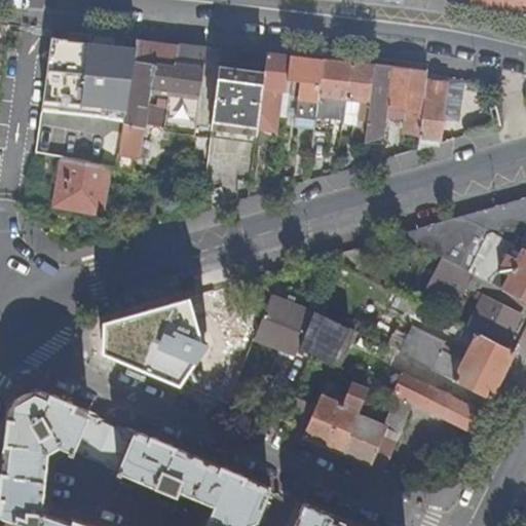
[(525,0),(462,0),(463,2),(525,14),(525,0)]
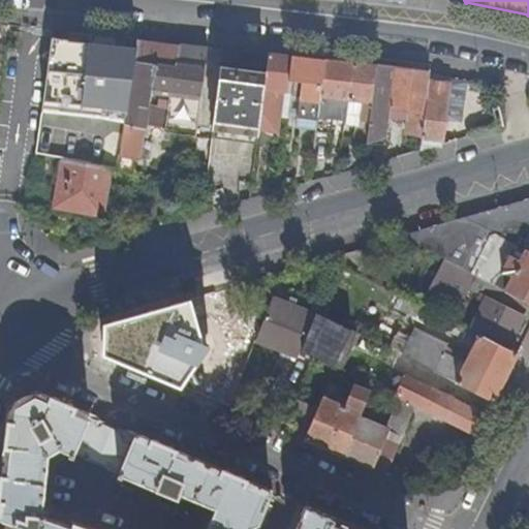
[(52,36),(43,100),(98,107),(127,113),(138,42),(139,39),(74,32),(73,38),(67,38),(52,36)]
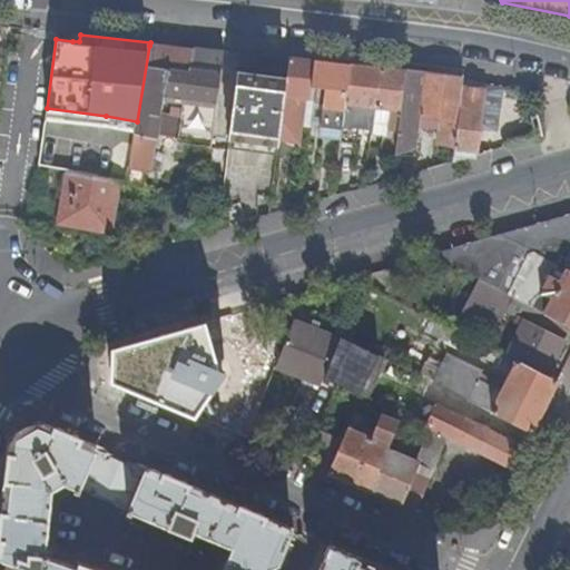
[(214,144),(226,51),(194,47),(193,52),(149,46),(137,121),(135,134),(127,183),(143,185),(146,172),(151,172),(155,154),(161,155),(163,149),(155,148),(157,140),(164,141),(165,135),(214,144)]
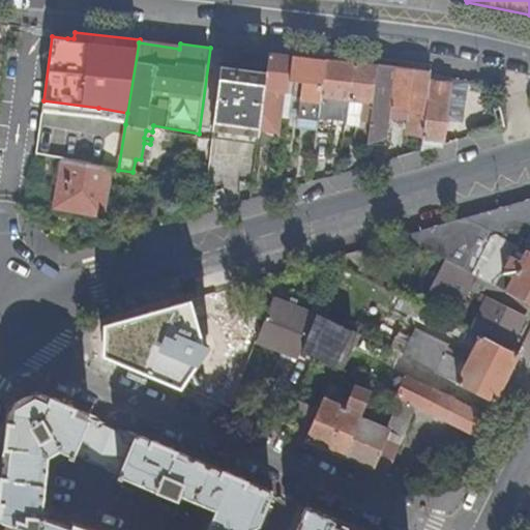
[(325,60),(269,54),(266,74),(260,129),(274,131),(280,92),(287,93),(288,90),(289,80),(300,82),(299,91),(301,91),(297,128),(317,130),(325,60)]
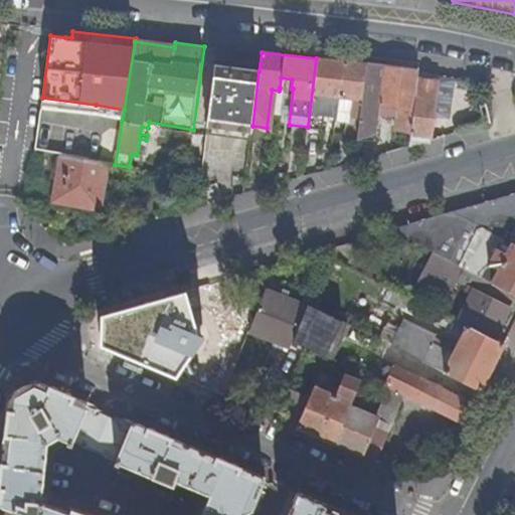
[(336,118),(335,122),(348,123),(346,139),(357,140),(366,65),(316,58),(308,127),(308,130),(321,132),(323,116),(336,118)]
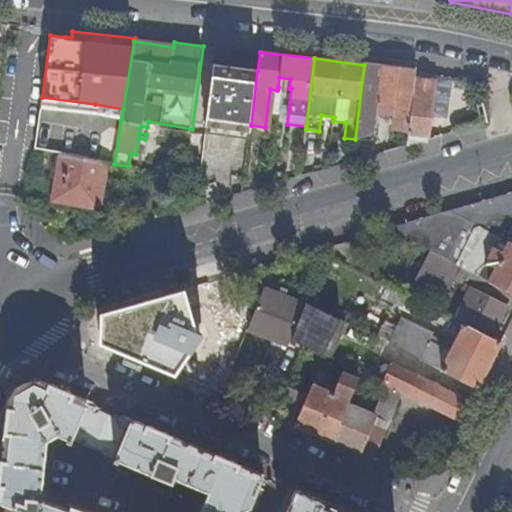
[(392,134),(408,138),(415,79),(416,72),(364,65),(355,139),(355,141),(376,136),(378,115),(393,117),(392,134)]
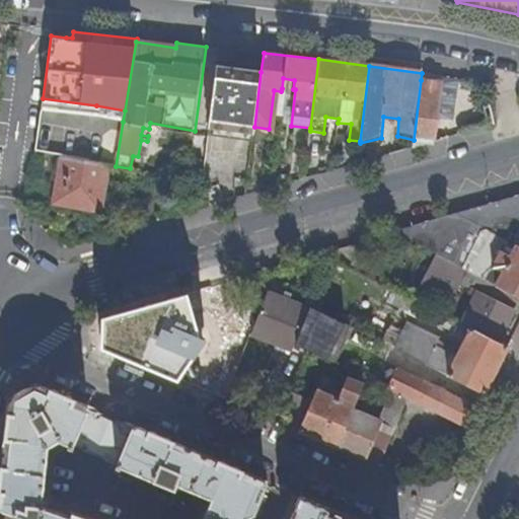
[(207,140),(251,144),(254,127),(261,72),(216,68),(207,140)]
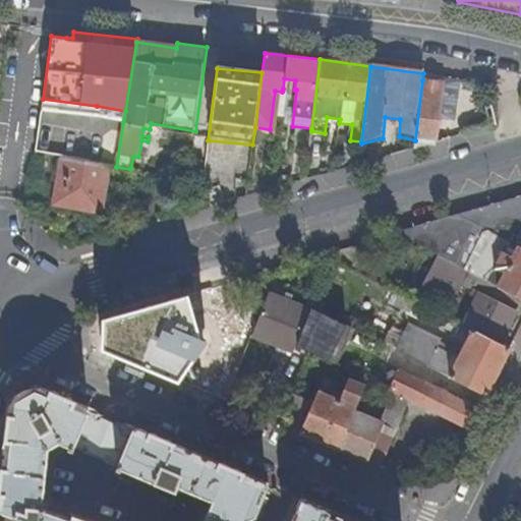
[(283,89),(294,90),(295,80),(284,78),(283,89)]
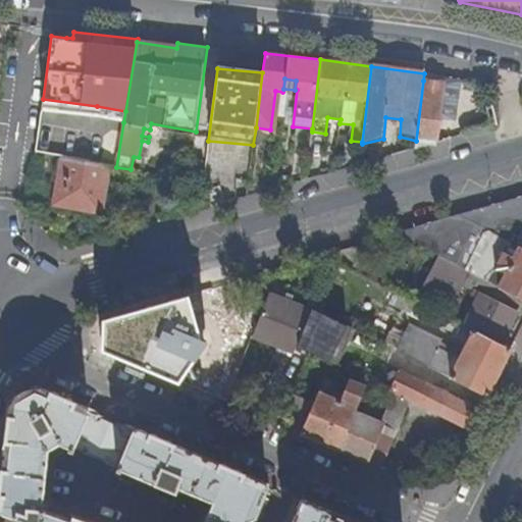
[(416,144),(431,145),(436,145),(445,84),(423,81),(416,141),(416,144)]
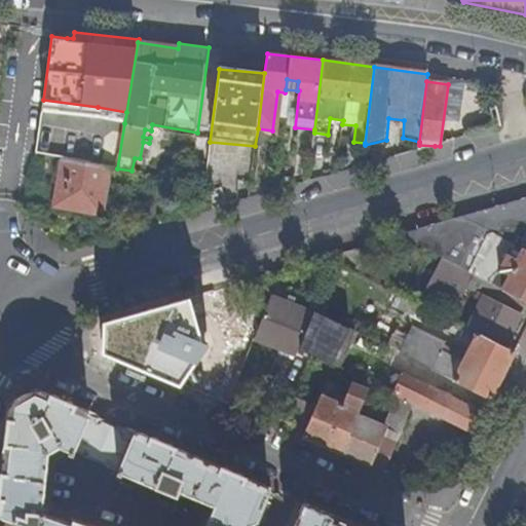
[(43,100),(41,112),(97,119),(124,123),(126,112),(98,107),(43,100)]
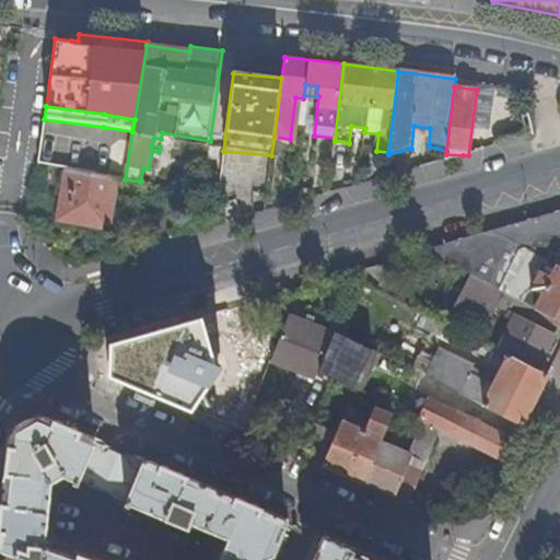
[(66,167),(62,185),(73,187),(77,170),(66,167)]
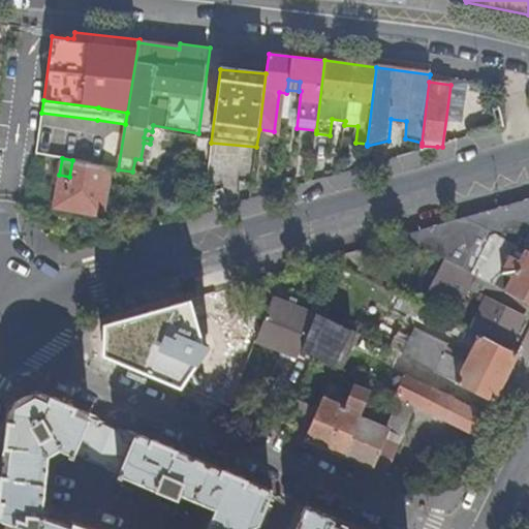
[(103,217),(113,168),(72,160),(69,177),(59,175),(53,207),(103,217)]
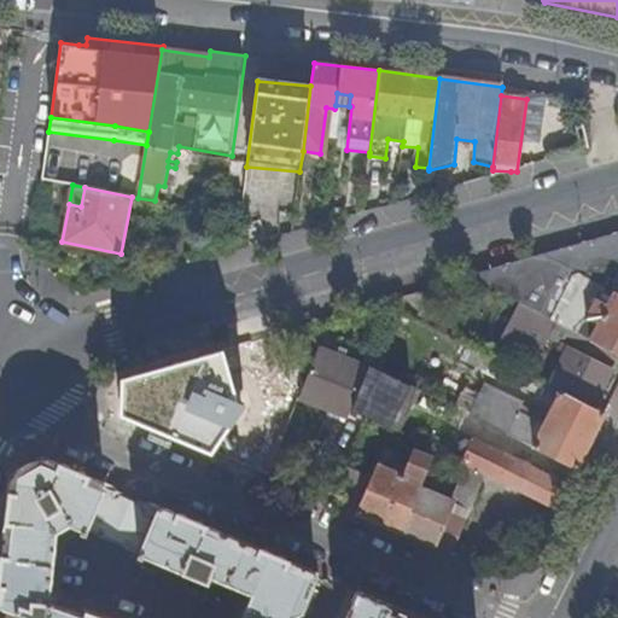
[(226,187),(222,210),(238,213),(240,190),(226,187)]
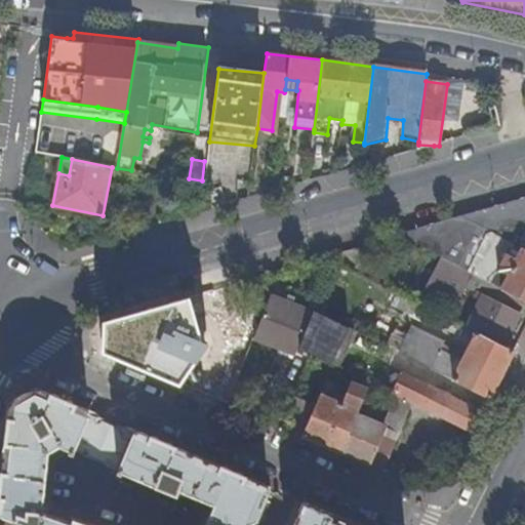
[(524,198),(460,216),(498,236),(522,247),(524,248),(524,198)]
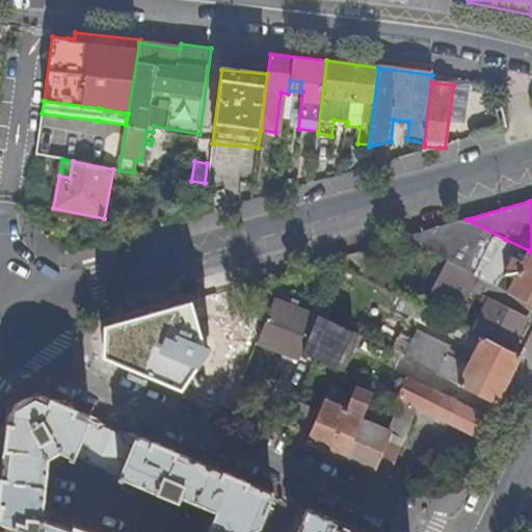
[(505,239),(467,219),(402,239),(484,281),(505,239)]
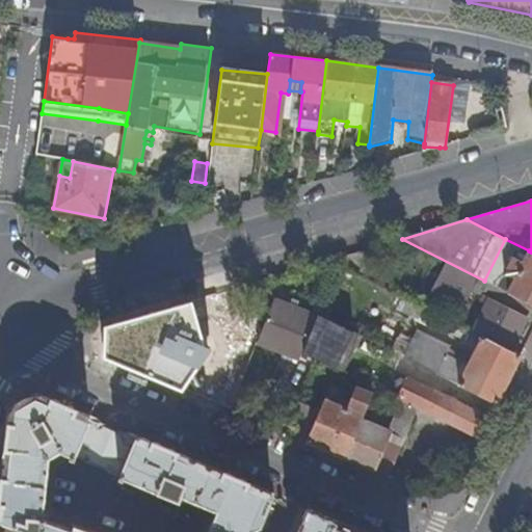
[(504,272),(512,256),(524,261),(529,250),(505,239),(484,281),(500,288),(507,292),(514,277),(504,272)]
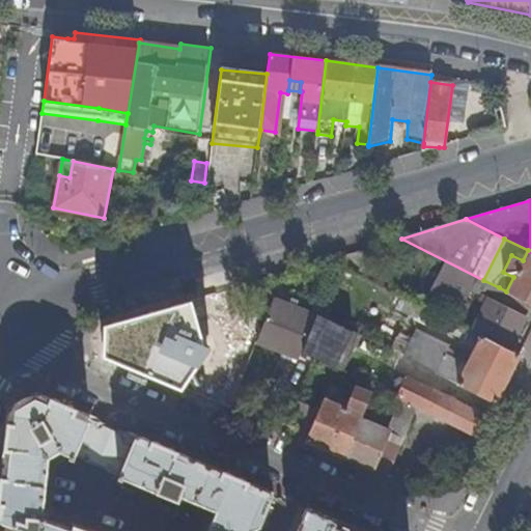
[(523,260),(511,255),(503,272),(513,277),(506,291),(530,304),(530,251),(528,250),(523,260)]
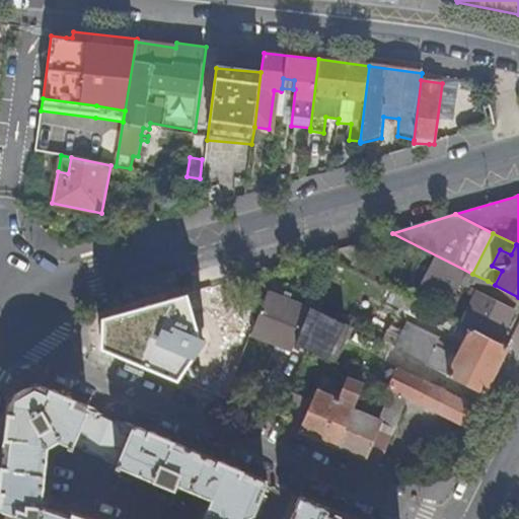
[(446,299),(460,271),(433,257),(419,286),(446,299)]
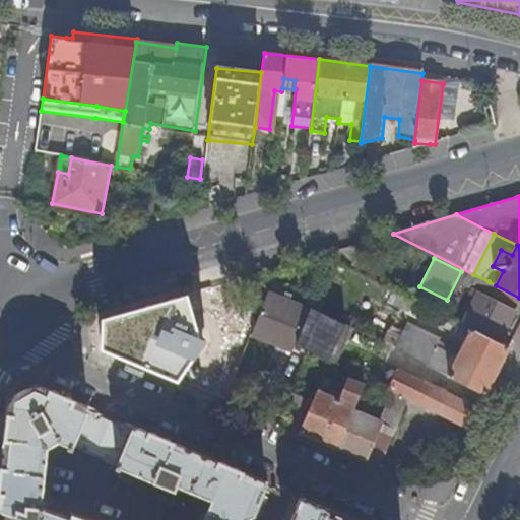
[(514,309),(519,298),(496,285),(489,281),(484,289),(492,293),(490,297),(480,291),(464,324),(472,328),(499,341),(515,310),(514,309)]
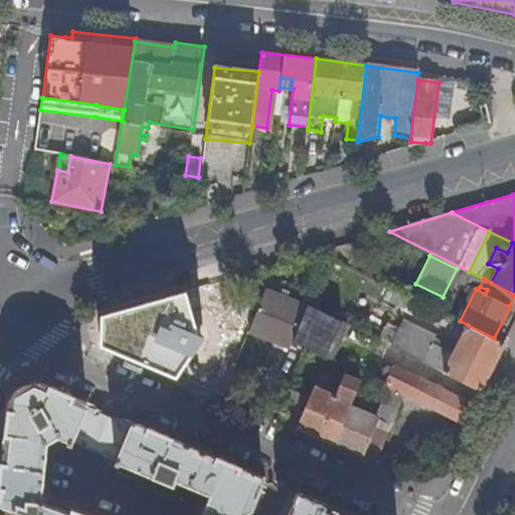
[(289,347),(292,339),(306,304),(307,303),(267,288),(254,319),(254,321),(249,332),(289,347)]
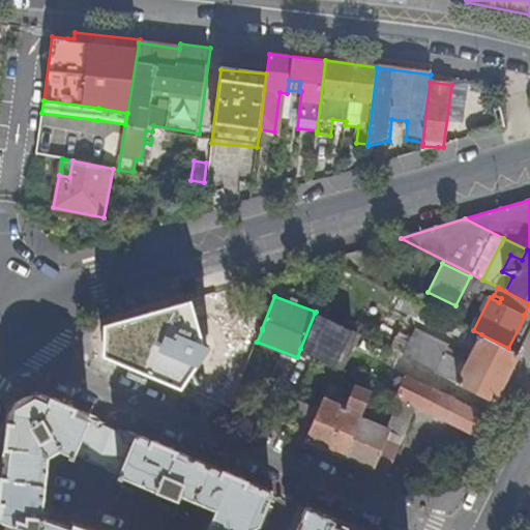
[(453,333),(457,325),(422,308),(418,316),(453,333)]
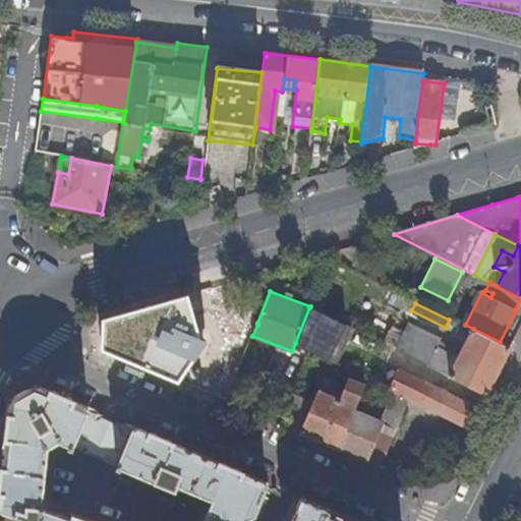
[(460,354),(453,351),(451,355),(437,348),(439,344),(441,340),(408,324),(395,350),(449,377),(486,395),(510,348),(500,343),(500,342),(473,329),(460,354)]
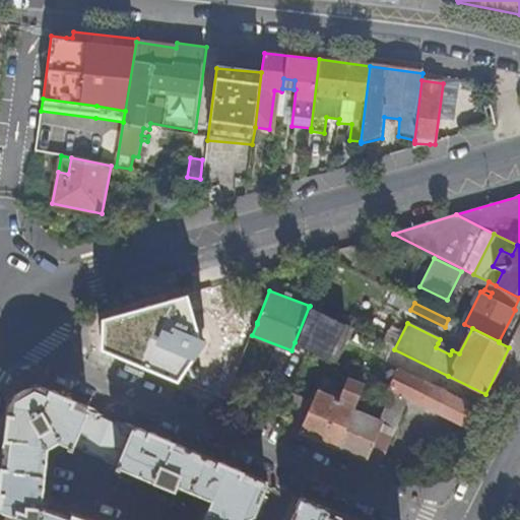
[(452,350),(438,343),(436,347),(450,354),(452,350)]
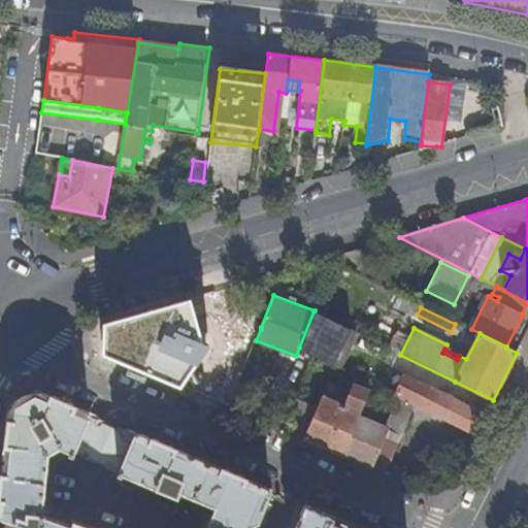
[(392,380),(387,392),(401,399),(415,405),(474,435),(493,400),(455,382),(449,396),(441,393),(438,400),(417,389),(420,385),(404,376),(401,384),(392,380)]
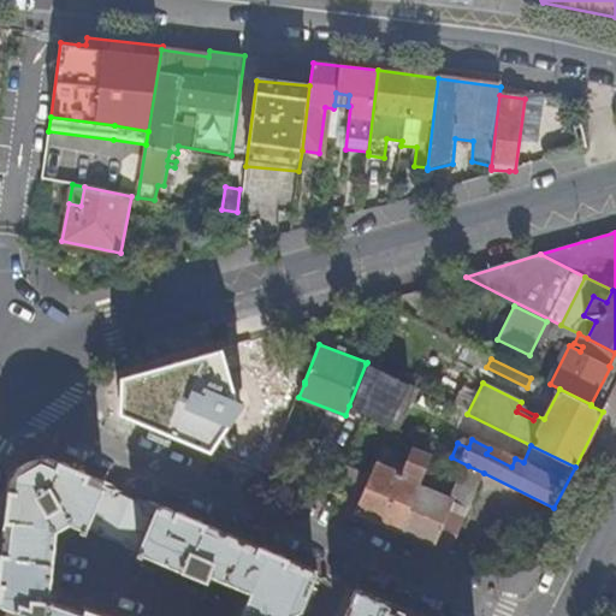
[(402,474),(375,462),(369,475),(343,465),(327,501),(400,532),(421,481),(431,458),(412,450),(402,474)]
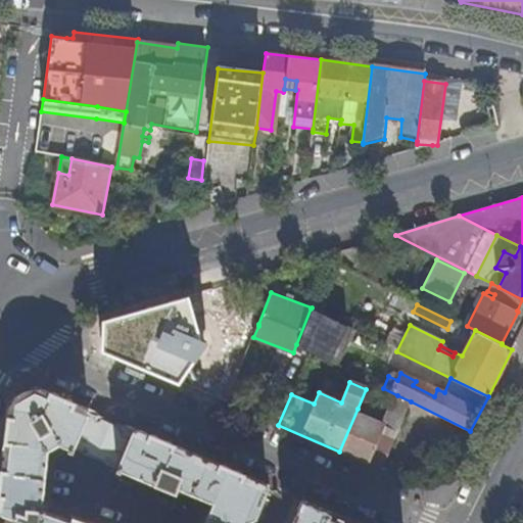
[(351,522),(302,502),(293,522),(244,522),(245,521),(255,518),(267,487),(36,388),(13,402),(0,506),(0,511),(10,515),(32,522),(351,522)]
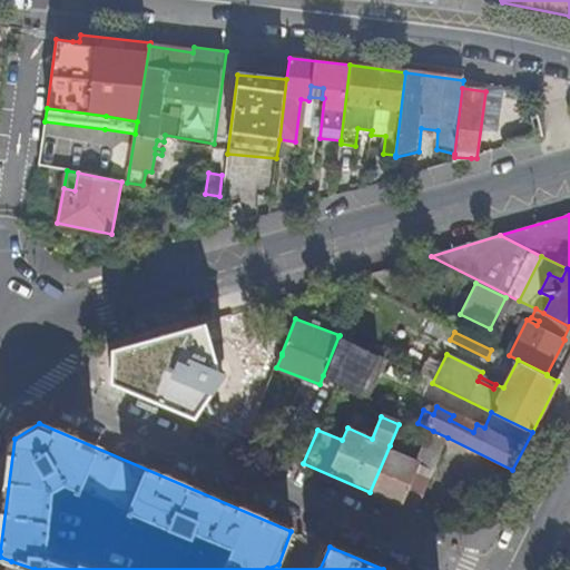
[(399,450),(390,445),(370,492),(415,511),(448,438),(433,431),(415,470),(393,461),(399,450)]
